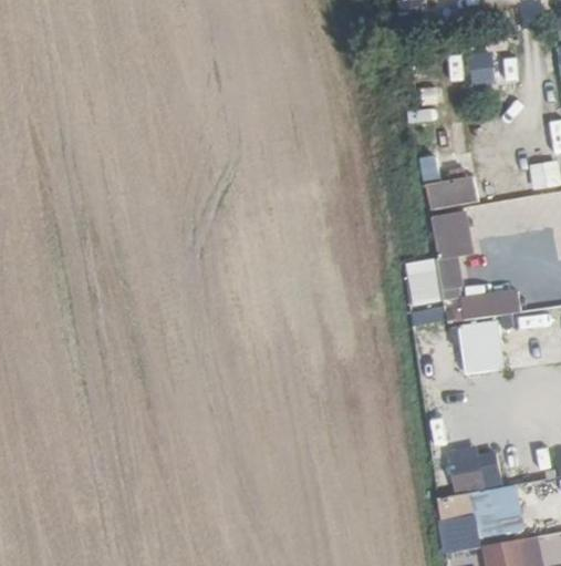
[(398,0),(400,28),(426,27),(424,0),(398,0)]
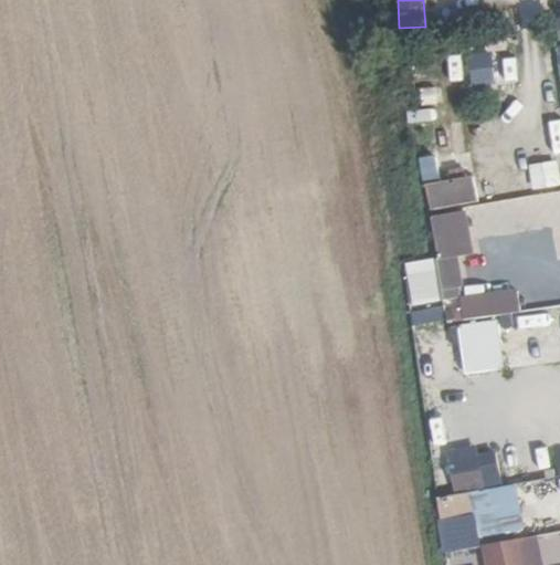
[(468,86),(494,81),(488,52),(463,56),(468,86)]
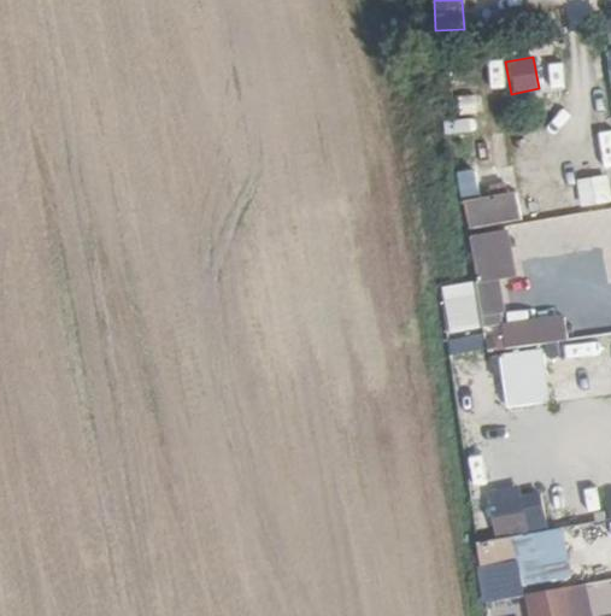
[(486,63),(491,91),(506,88),(501,60),(486,63)]
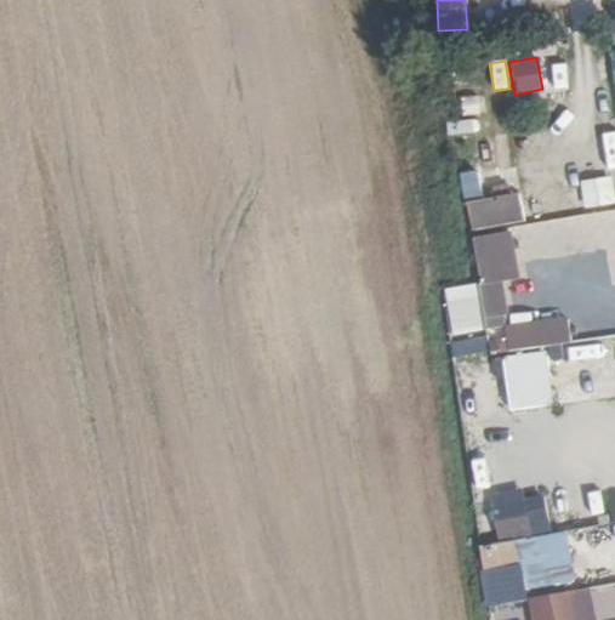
[(478,114),(444,118),(448,143),(465,142),(468,178),(485,177),(478,114)]
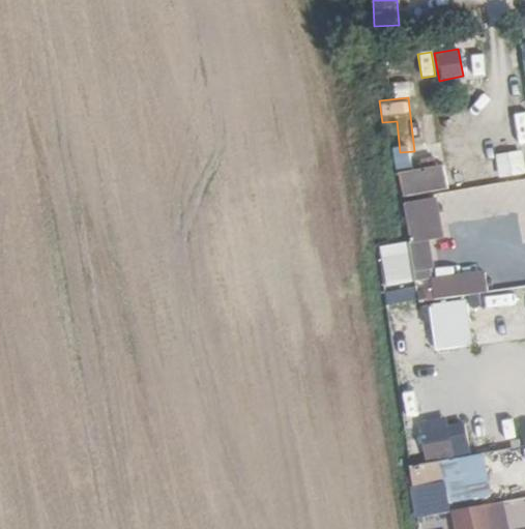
[(439,128),(465,126),(465,114),(438,116),(439,128)]
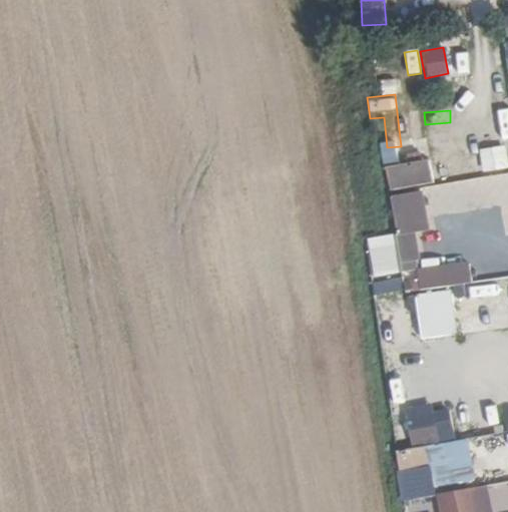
[(390,190),(433,182),(428,158),(385,166),(390,190)]
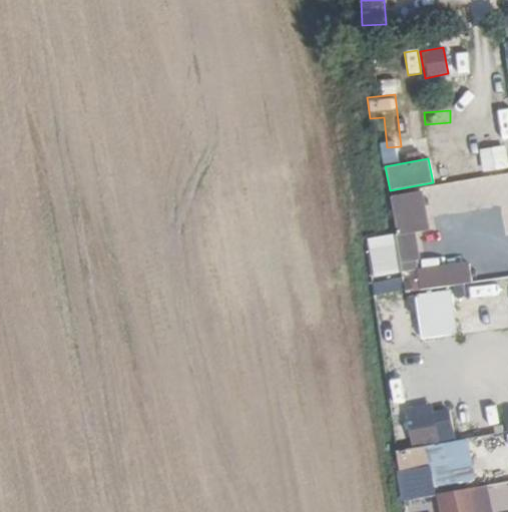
[(425,242),(395,246),(397,273),(429,269),(425,242)]
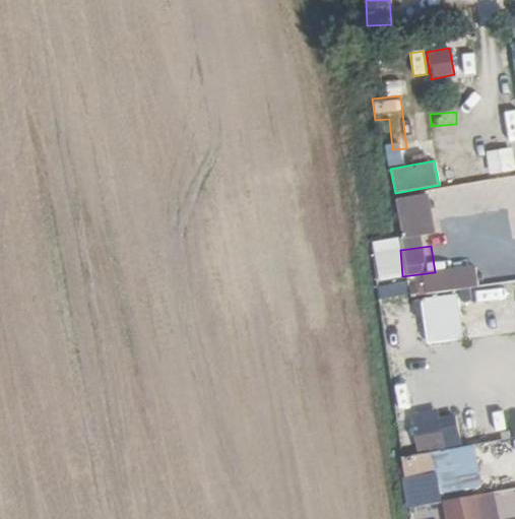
[(478,289),(465,292),(456,293),(458,307),(467,306),(480,304),(478,289)]
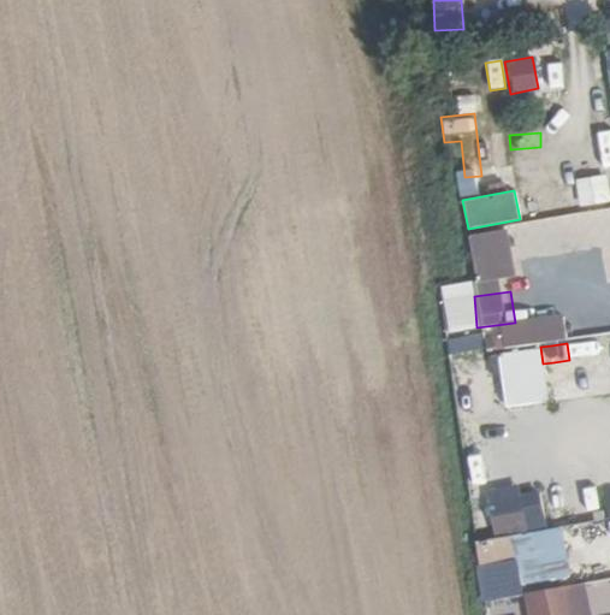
[(478,362),(454,366),(456,380),(480,377),(478,362)]
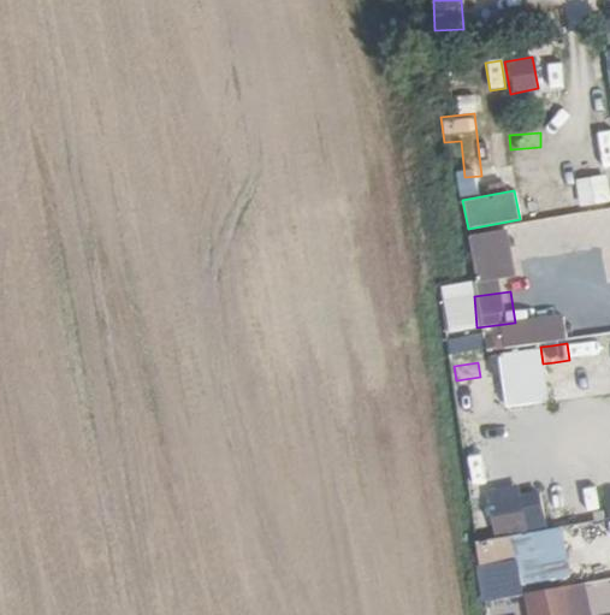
[(511,362),(485,366),(492,408),(517,404),(511,362)]
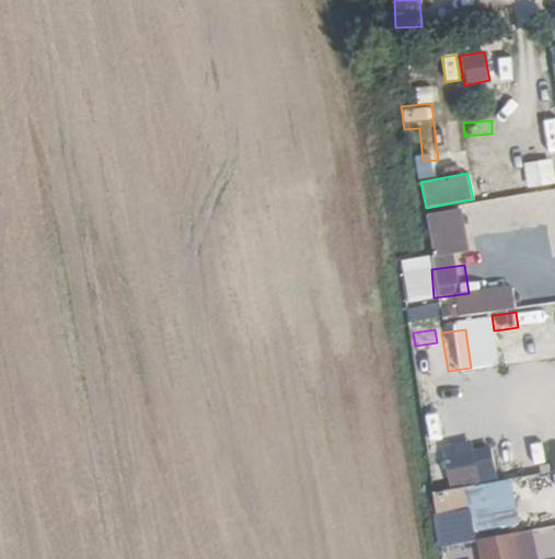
[(430,441),(464,437),(458,398),(425,404),(430,441)]
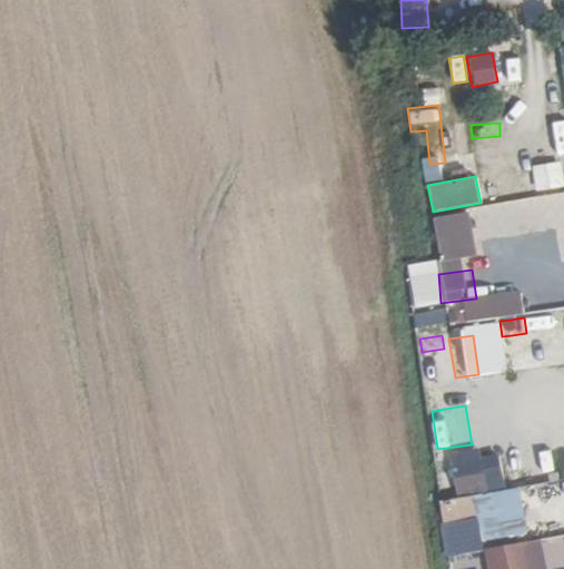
[(504,489),(501,450),(448,454),(452,493),(504,489)]
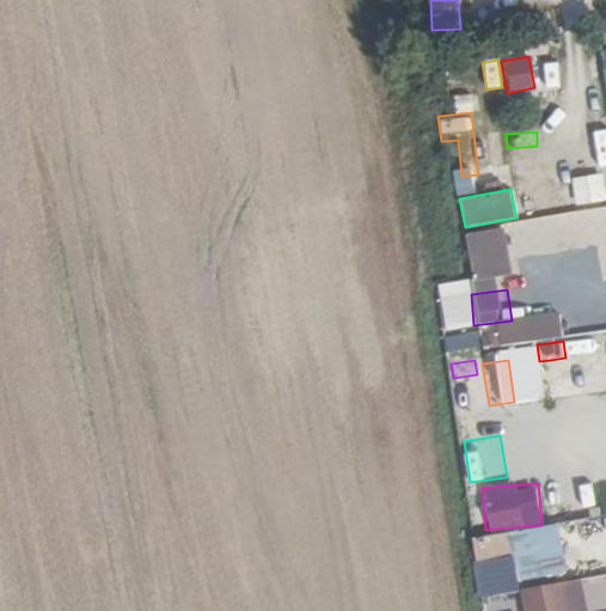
[(471,537),(479,586),(567,573),(558,524),(471,537)]
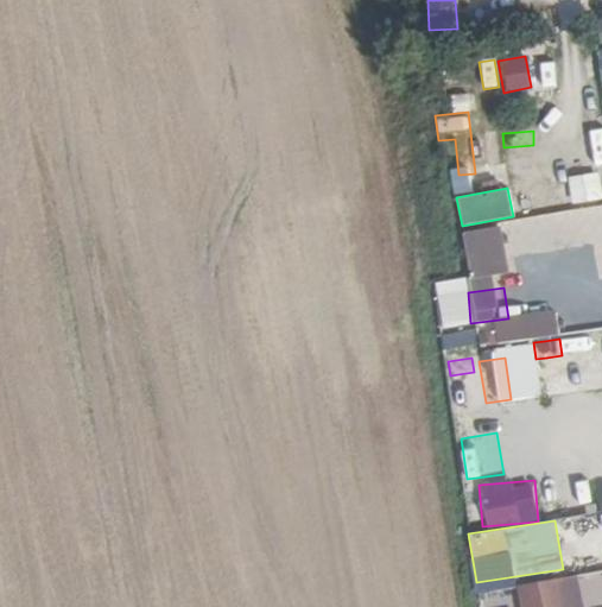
[(563,606),(559,582),(536,587),(539,606),(563,606)]
